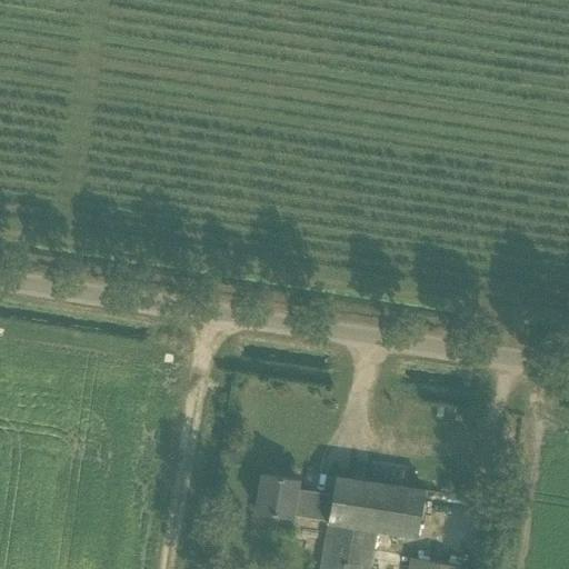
[(388,469),(372,467),(371,480),(386,482),(388,469)]
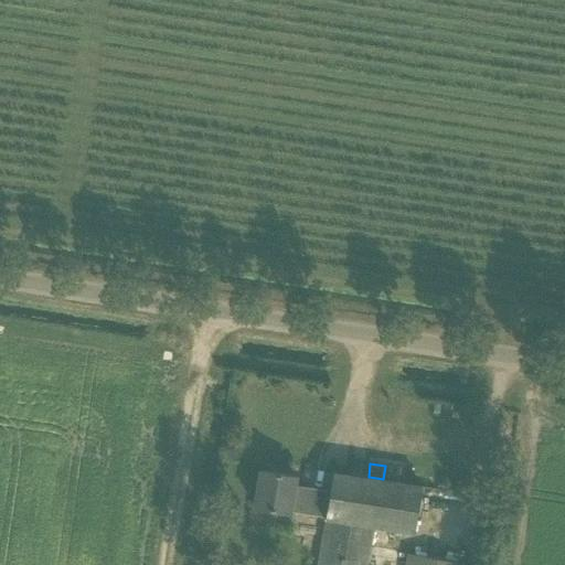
[(326,519),(329,498),(292,492),(295,477),(260,470),(254,509),(289,514),(289,512),(323,518),(326,519)]
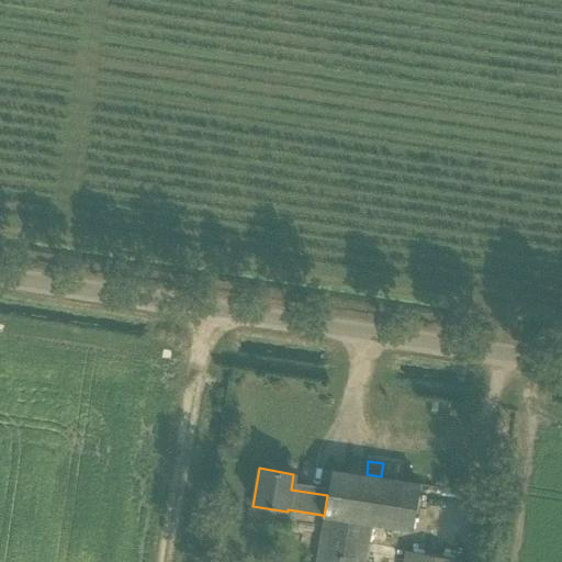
[(324,516),(372,525),(411,530),(418,484),(332,471),(327,495),(324,516)]
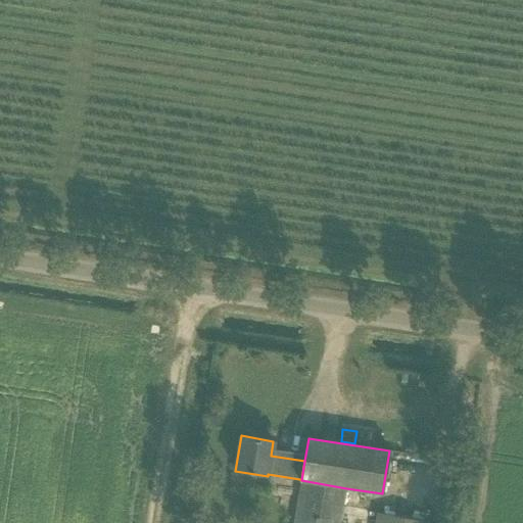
[(301,480),(299,479),(291,522),(339,522),(346,488),(301,480)]
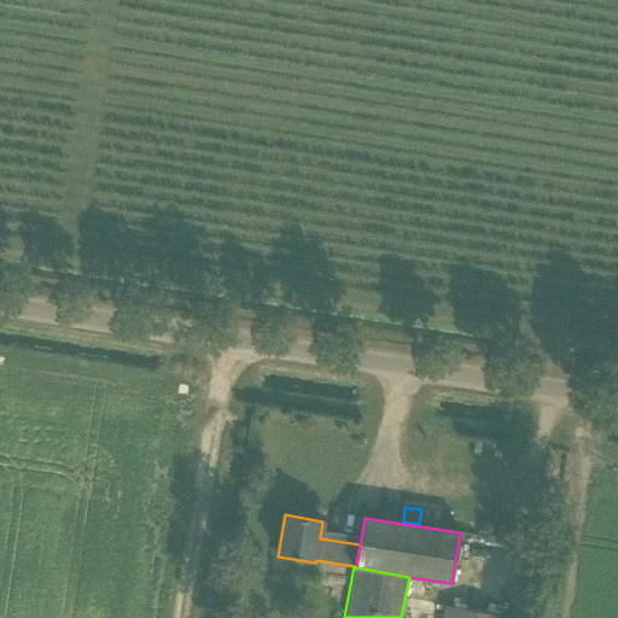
[(442,617),(507,617),(508,617),(444,606),(442,617)]
